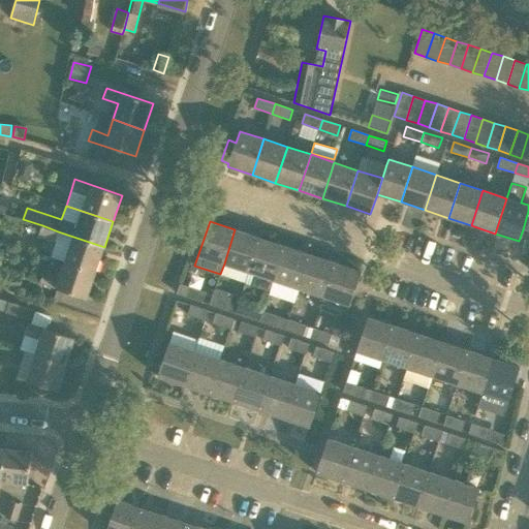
[(58,231),(42,225),(38,237),(55,242),(58,231)]
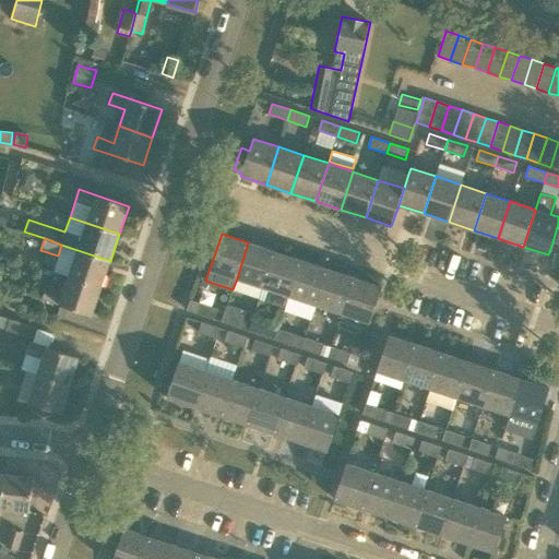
[(275,251),(248,242),(237,278),(263,287),(275,251)]
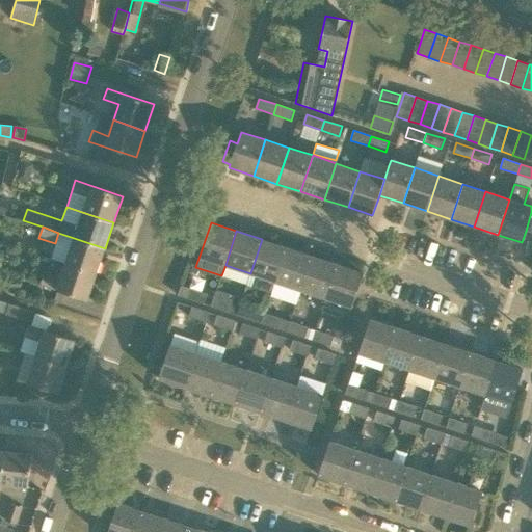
[(74,238),(65,263),(97,273),(105,248),(74,238)]
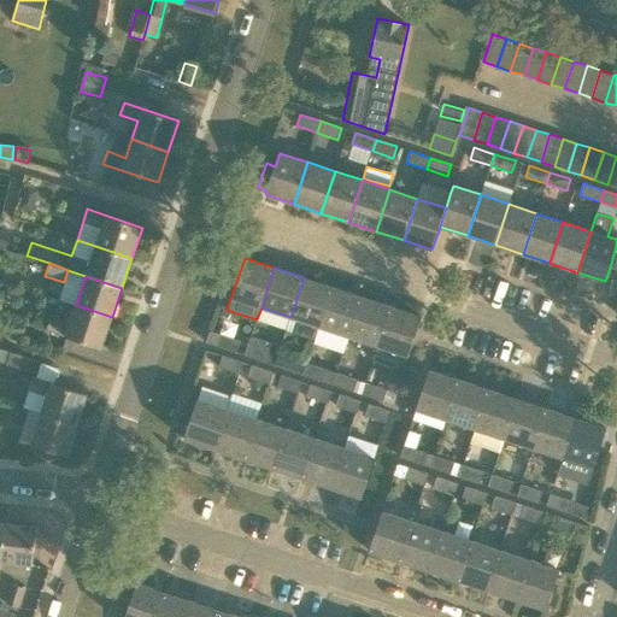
[(316,340),(319,327),(333,287),(304,277),(291,317),(305,322),(301,335),(316,340)]
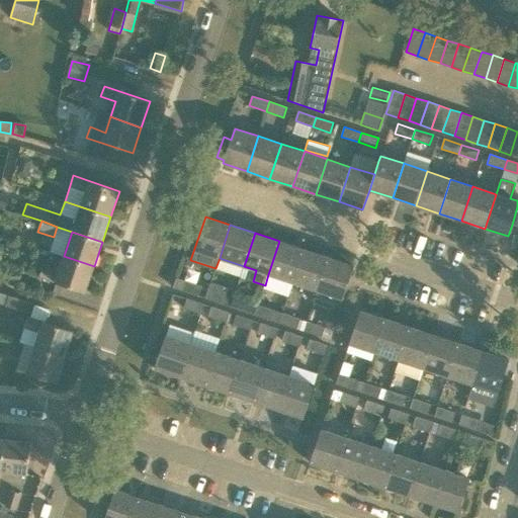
[(268,274),(293,282),(304,249),(279,241),(268,274)]
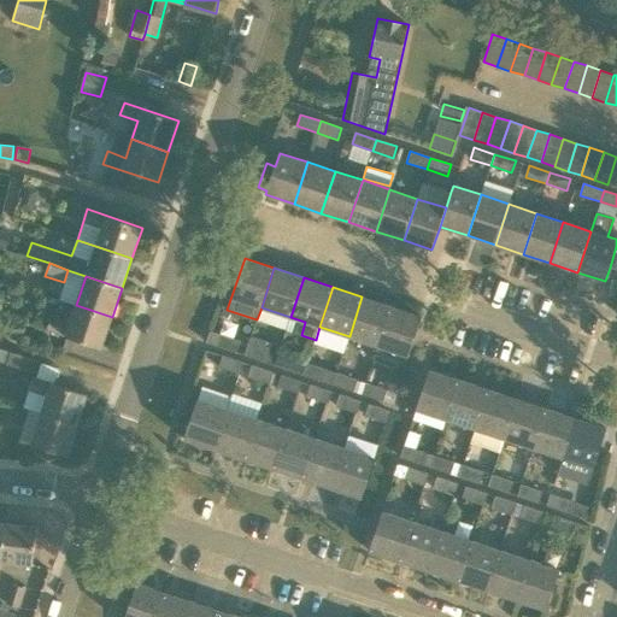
[(392,306),(362,297),(350,336),(378,346),(392,306)]
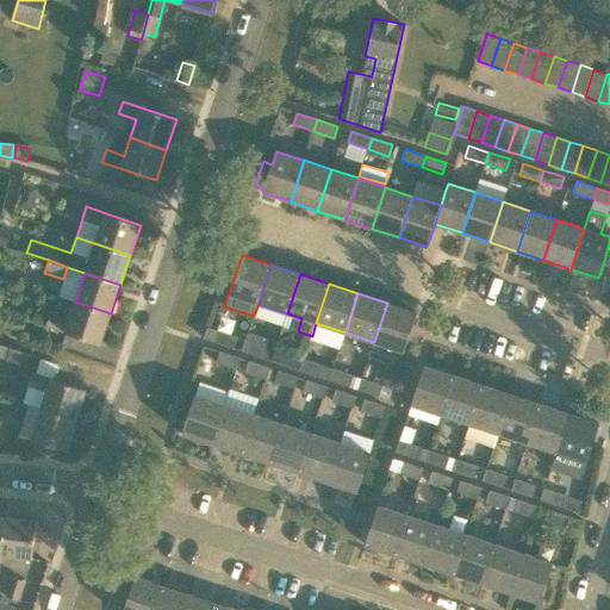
[(111,313),(75,302),(69,321),(50,313),(47,327),(100,344),(111,313)]
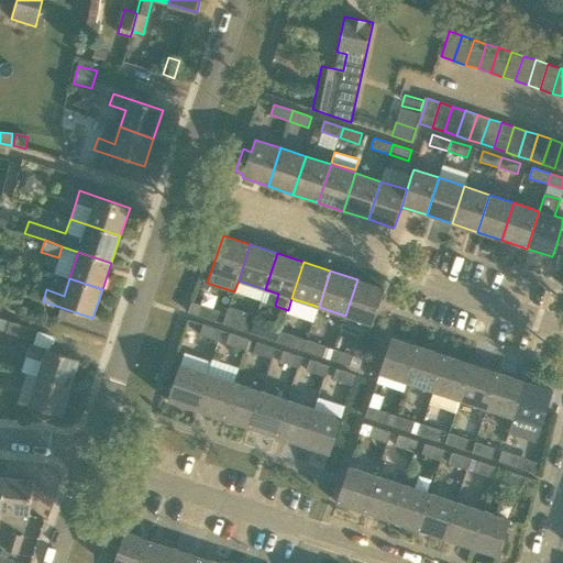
[(357,279),(345,316),(373,326),(385,289),(357,279)]
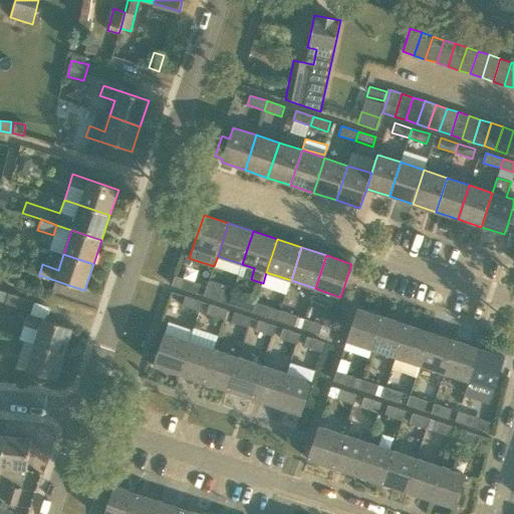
[(16,281),(17,281),(22,265),(0,258),(0,275),(16,281)]
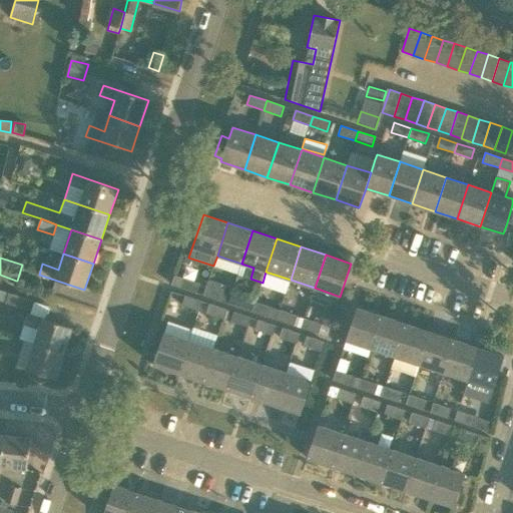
[(171,285),(196,293),(199,284),(174,276),(171,285)]
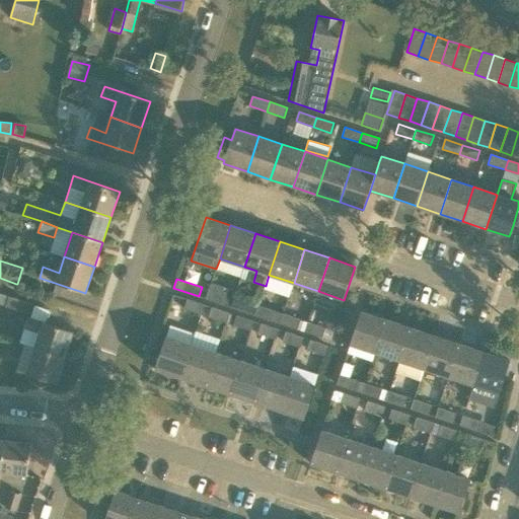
[(209,289),(227,295),(229,288),(211,282),(209,289)]
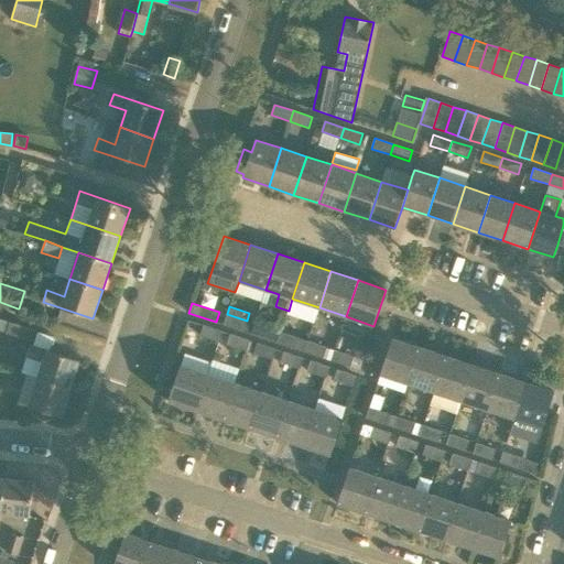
[(224,325),(242,332),(247,321),(227,314),(224,325)]
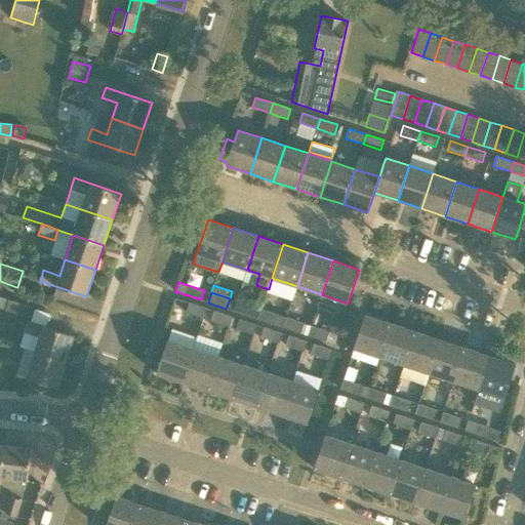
[(24,305),(8,299),(5,311),(21,316),(24,305)]
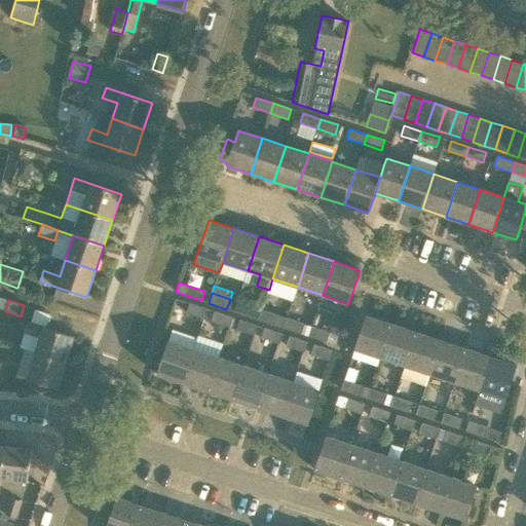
[(233,311),(252,317),(255,307),(236,301),(233,311)]
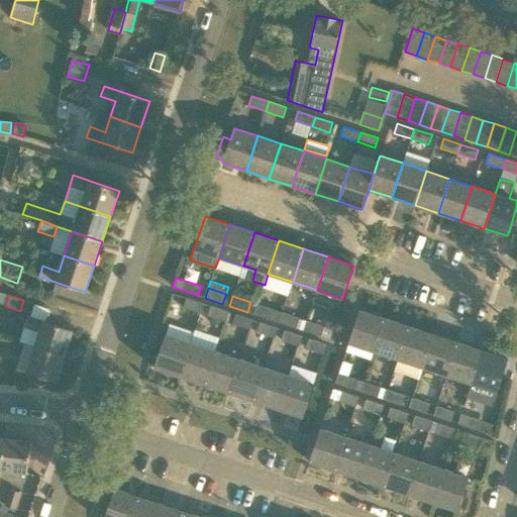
[(201,313),(204,304),(187,298),(184,308),(201,313)]
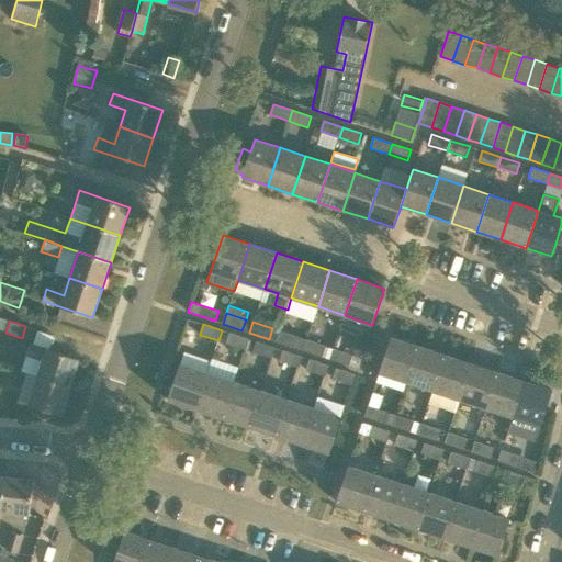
[(276,341),(295,348),(299,337),(280,330),(276,341)]
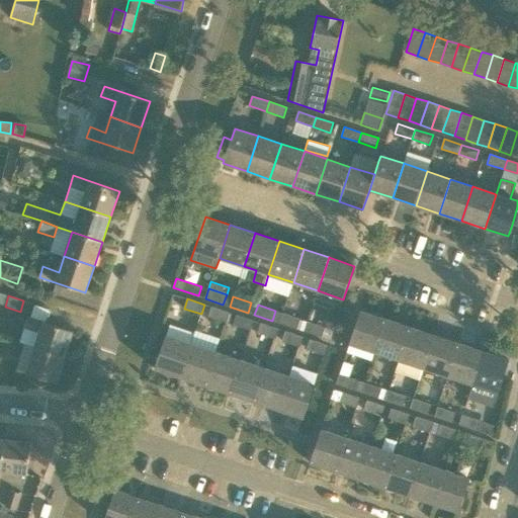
[(226,322),(229,313),(211,307),(208,317),(226,322)]
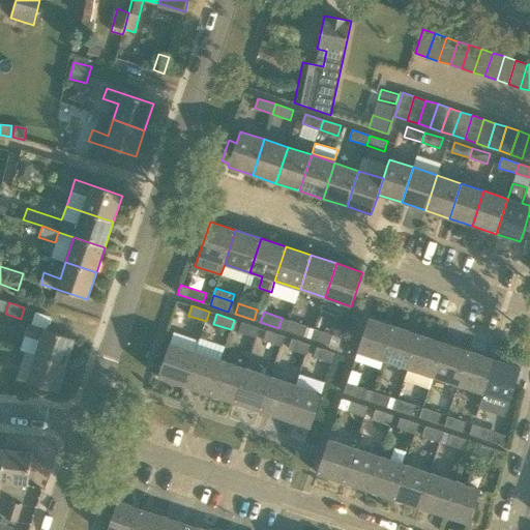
[(394,326),(369,318),(357,352),(383,360),(394,326)]
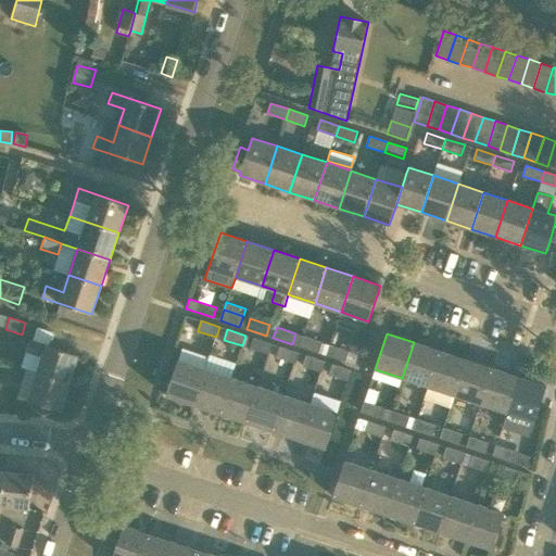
[(300,346),(318,353),(321,342),(303,336),(300,346)]
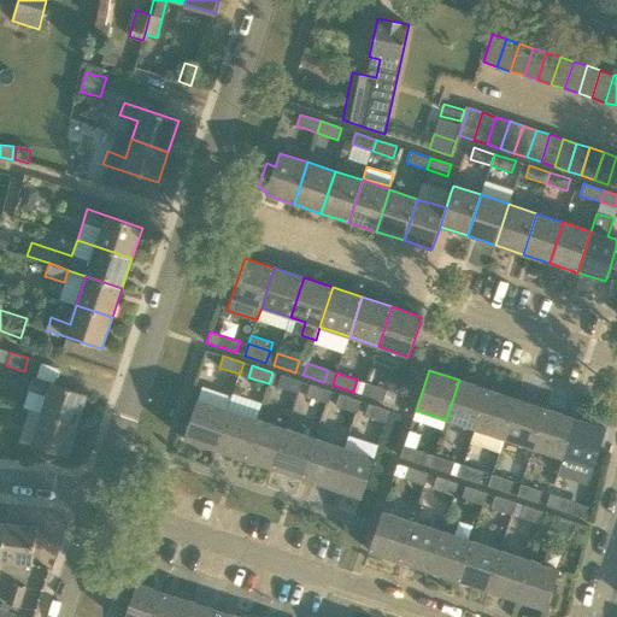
[(299,393),(303,382),(281,375),(277,387),(299,393)]
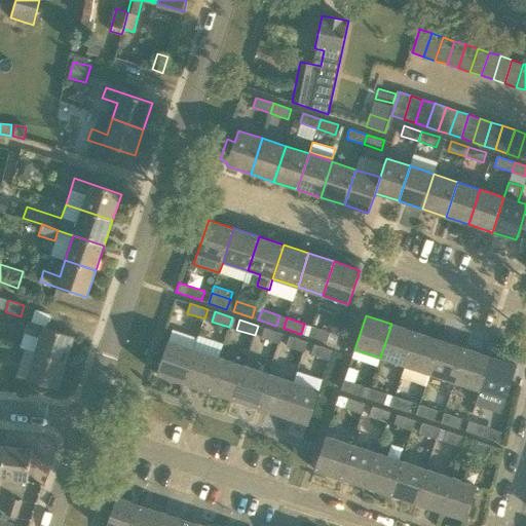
[(35,352),(66,363),(74,336),(27,322),(24,332),(19,347),(35,352)]
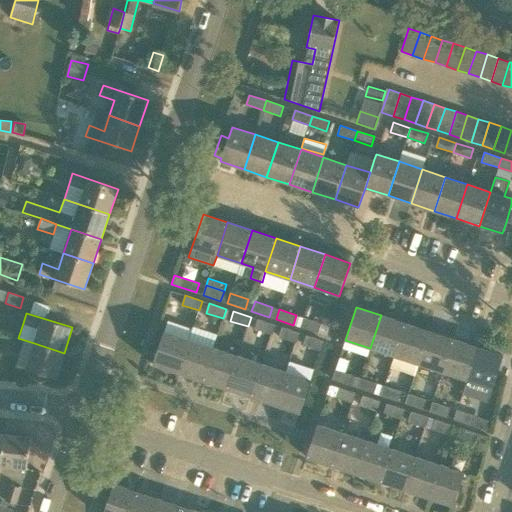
[(370,348),(394,356),(405,323),(381,315),(370,348)]
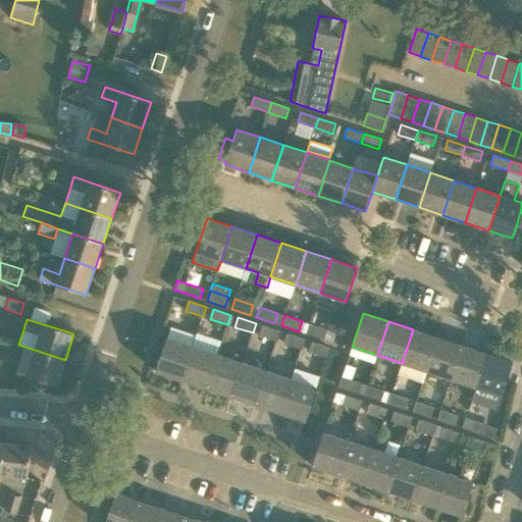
[(324,340),(324,338),(327,329),(309,323),(306,333),(324,340)]
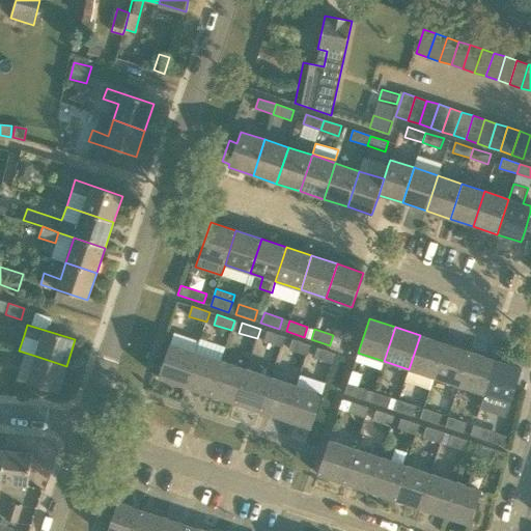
[(282,346),(285,337),(268,331),(264,341),(282,346)]
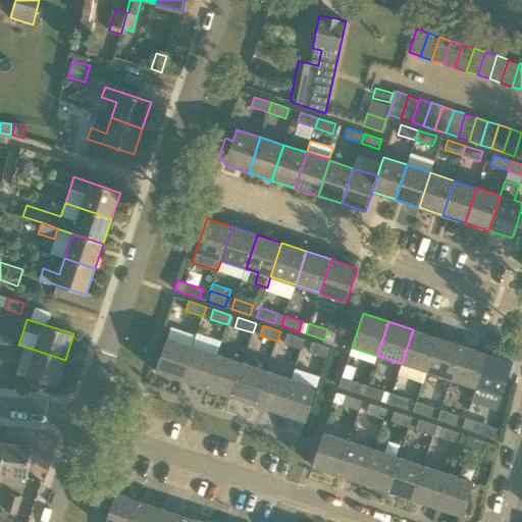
[(413,329),(402,363),(427,371),(438,337),(413,329)]
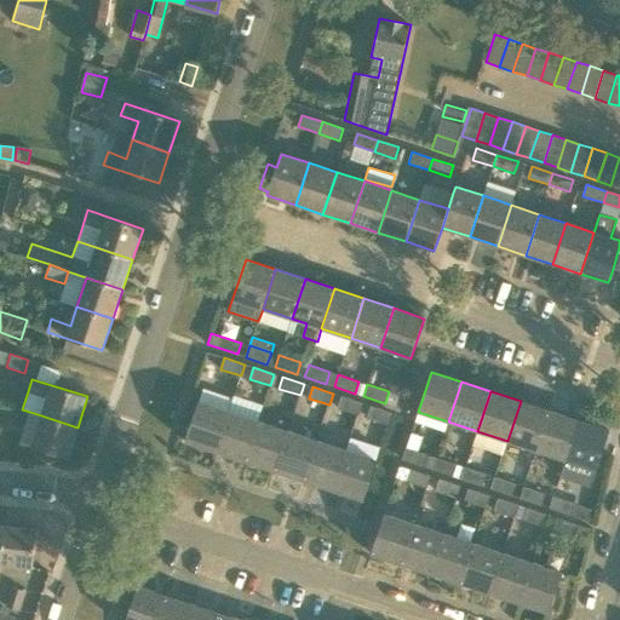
[(359,414),(362,403),(342,396),(338,408),(359,414)]
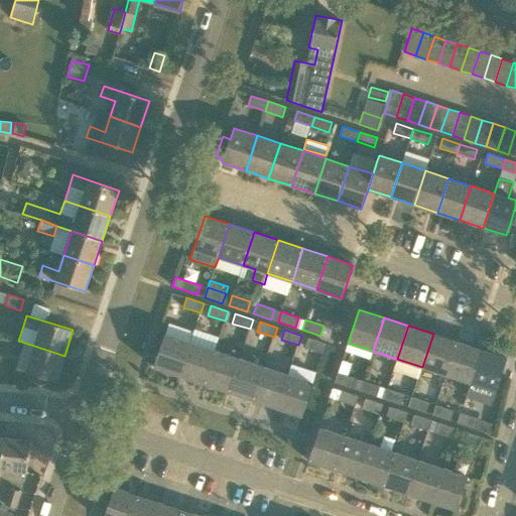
[(422,367),(446,375),(458,342),(433,334),(422,367)]
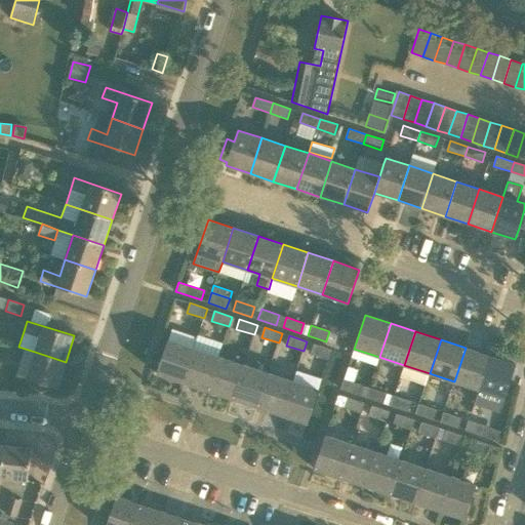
[(157,373),(183,382),(194,349),(168,340),(157,373)]
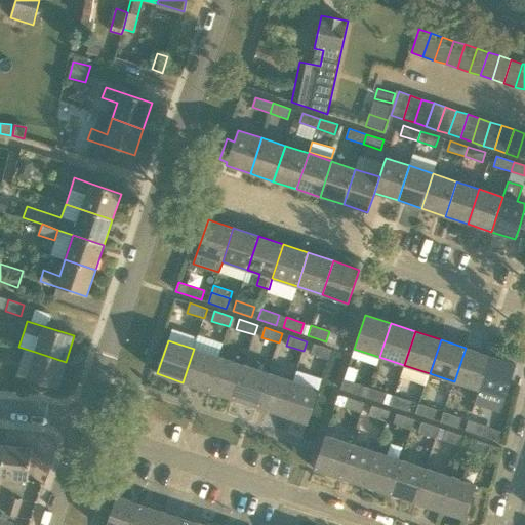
[(329,360),(332,350),(314,344),(311,354),(329,360)]
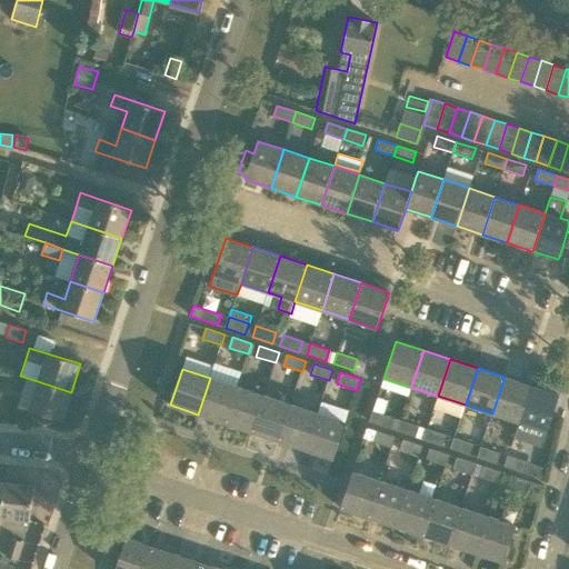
[(505,377),(492,413),(519,422),(531,386),(505,377)]
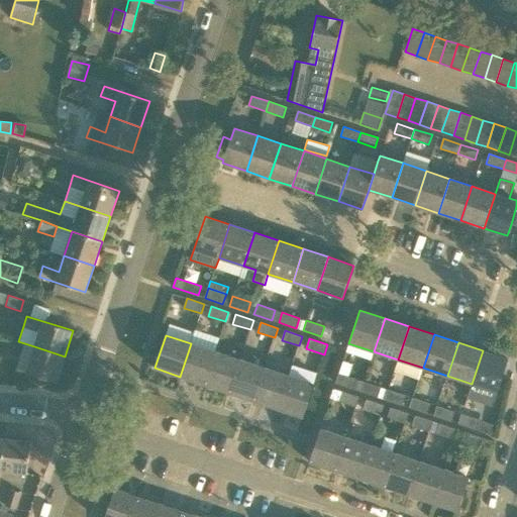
[(215,351),(191,343),(180,377),(204,385),(215,351)]
